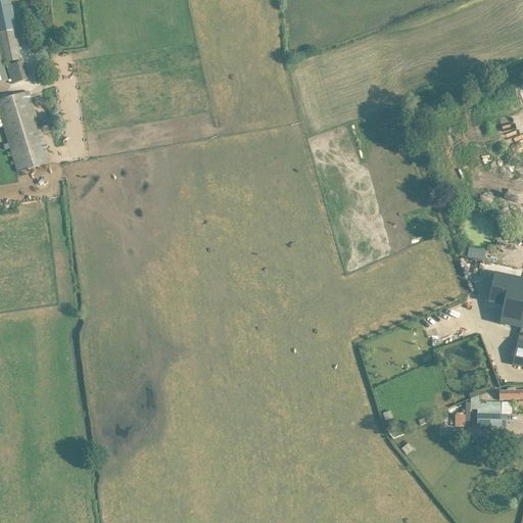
[(0,0),(0,84),(8,82),(0,53),(0,46),(3,63),(21,60),(15,30),(16,30),(9,0),(0,0)]
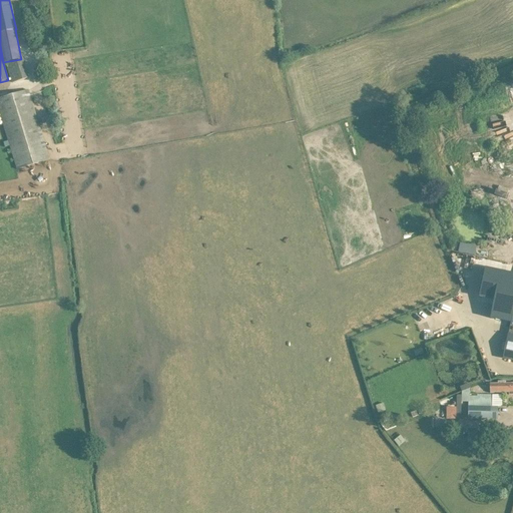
[(6,65),(12,83),(29,77),(23,59),(6,65)]
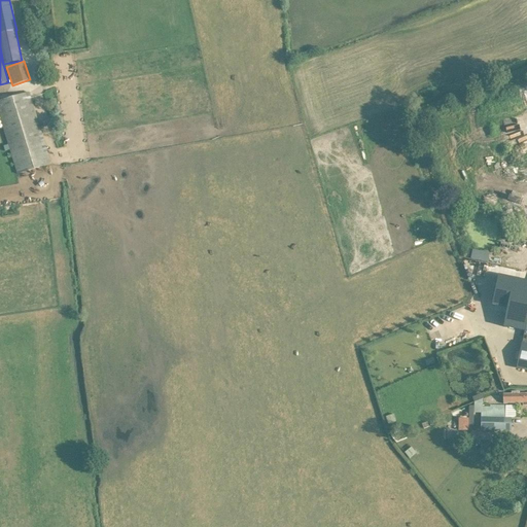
[(29,94),(0,102),(0,117),(18,175),(51,165),(29,94)]
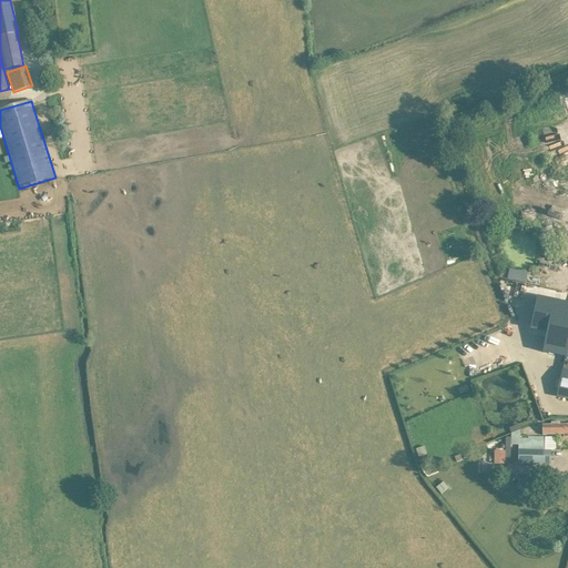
[(567,302),(538,296),(531,330),(547,333),(544,353),(566,357),(557,397),(567,398),(567,302)]
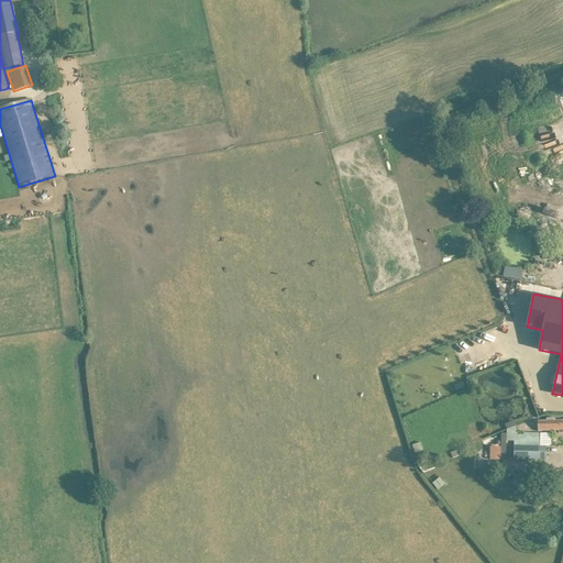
[(562,420),(555,420),(555,418),(547,418),(547,421),(538,421),(538,431),(559,431),(559,433),(562,433),(562,420)]
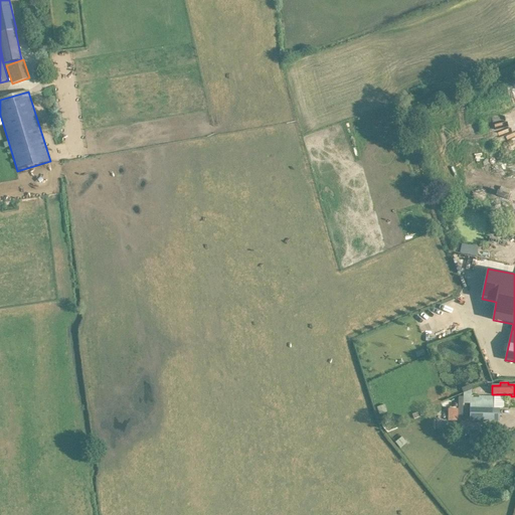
[(504,407),(504,396),(494,396),(494,407),(500,407),(504,407)]
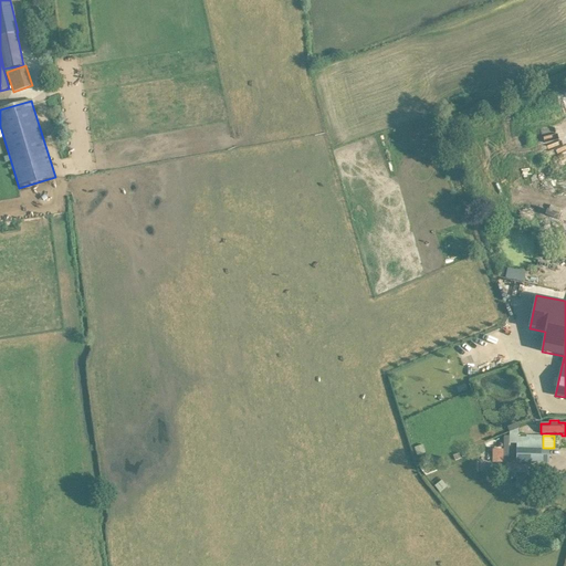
[(415,448),(417,456),(426,453),(422,444),(415,448)]
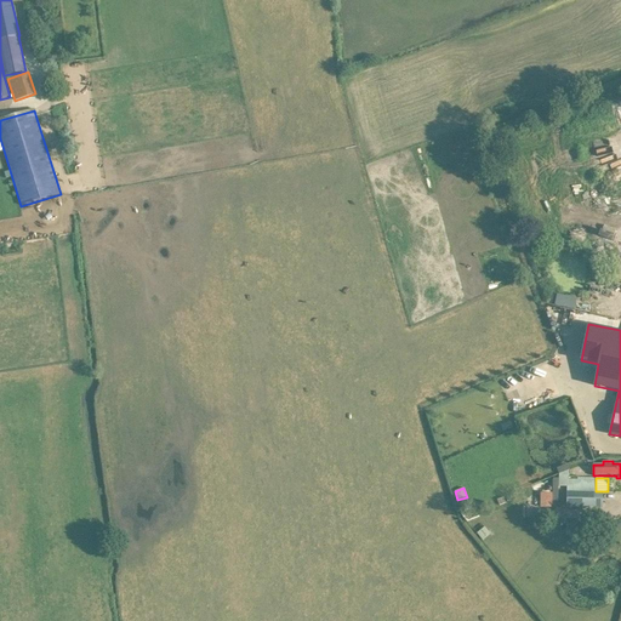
[(603,491),(596,491),(567,490),(565,507),(603,508),(603,491)]
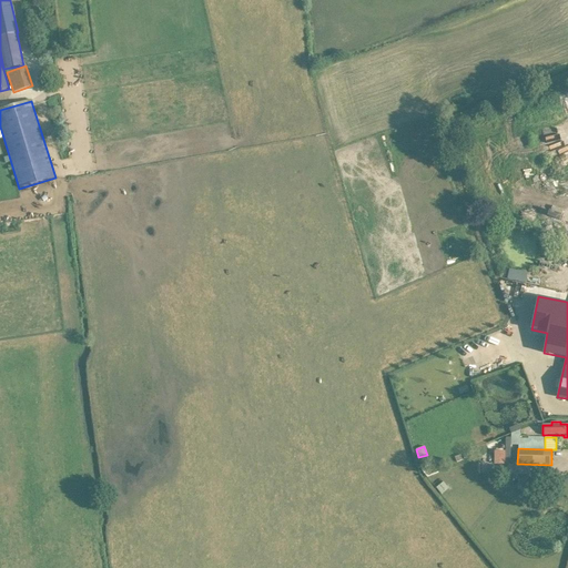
[(527,490),(528,479),(519,479),(519,490),(527,490)]
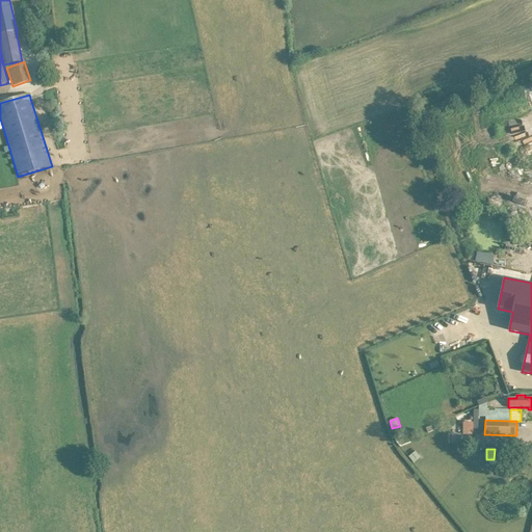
[(415,451),(408,456),(414,462),(420,457),(415,451)]
